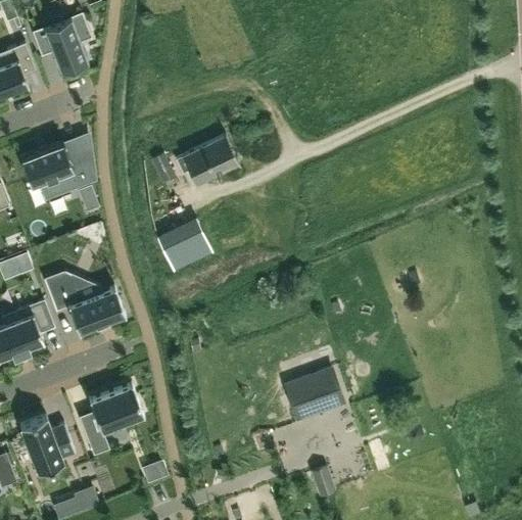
[(7,0),(0,0),(0,7),(1,9),(10,5),(7,0)]
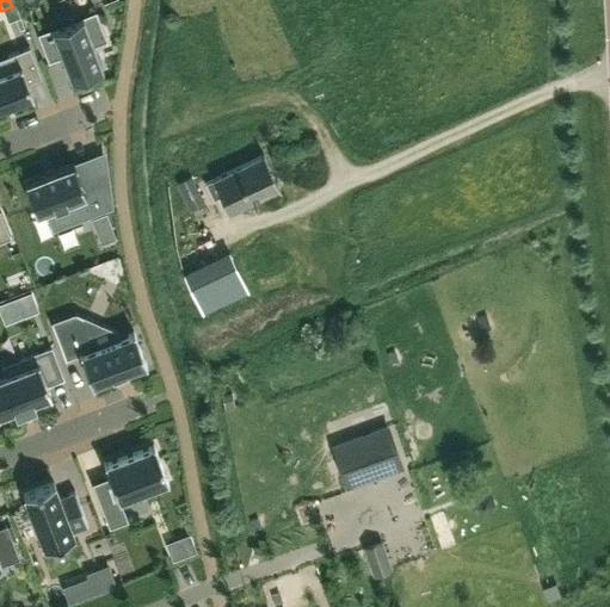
[(59,56),(69,85),(100,72),(92,49),(105,44),(94,14),(35,37),(44,61),(59,56)]
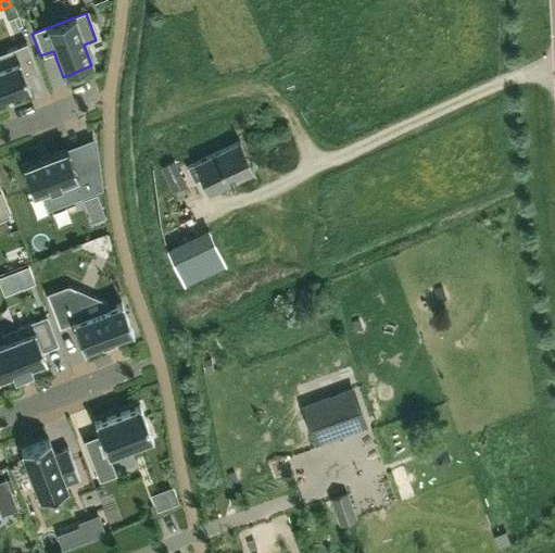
[(0,101),(27,91),(23,78),(35,74),(25,47),(0,55),(0,101)]
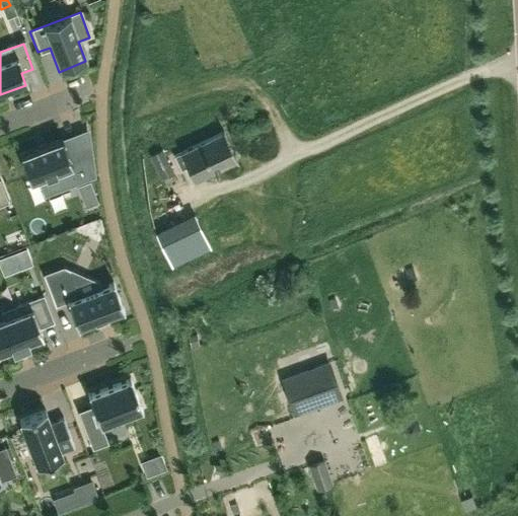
[(187,168),(194,182),(236,162),(222,135),(172,158),(179,172),(187,168)]
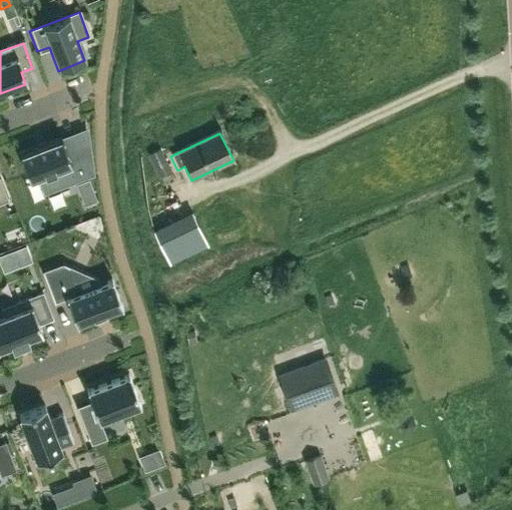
[(60,139),(18,155),(28,182),(37,179),(43,194),(91,176),(88,148),(66,156),(60,139)]
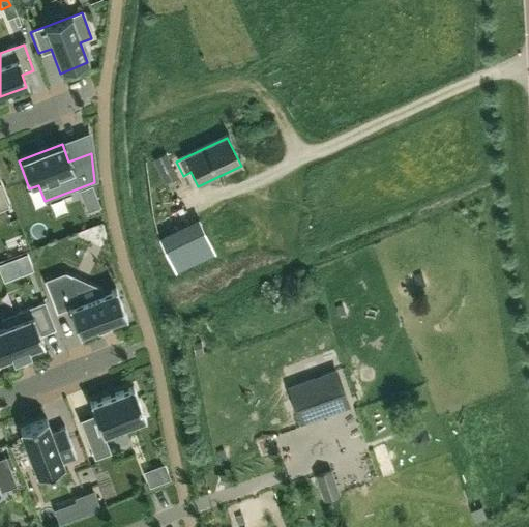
[(176,180),(165,156),(152,162),(164,186),(176,180)]
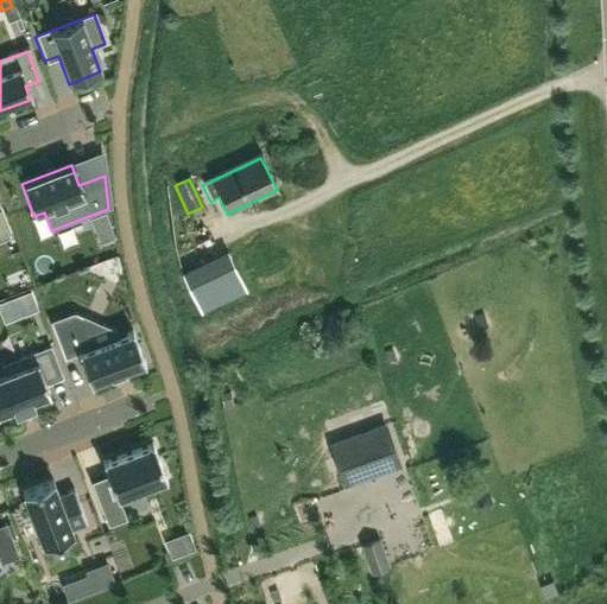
[(105,217),(92,222),(94,230),(107,224),(105,217)]
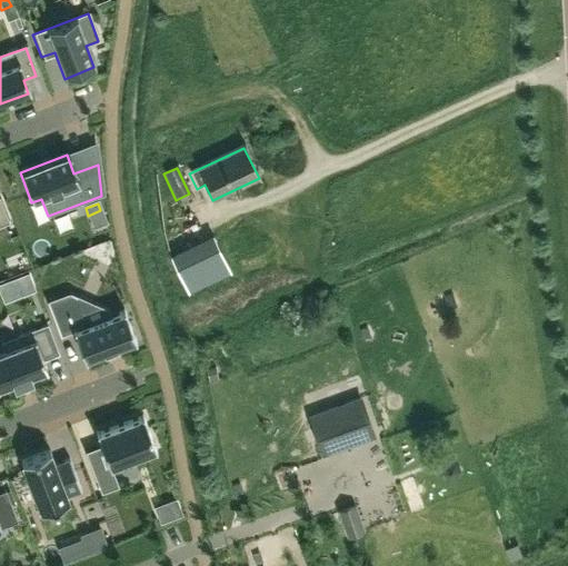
[(211,238),(169,258),(187,295),(229,274),(211,238)]
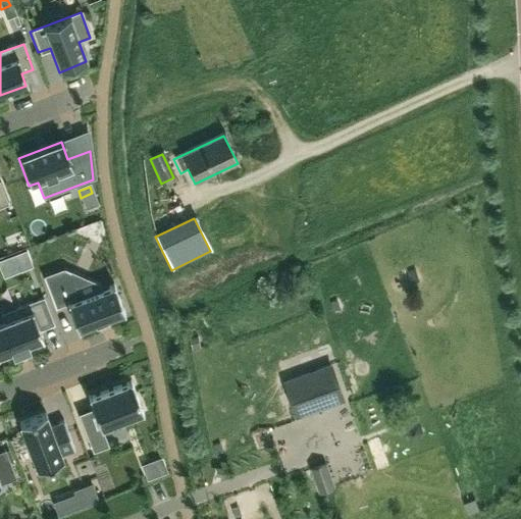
[(15,256),(21,272),(34,268),(28,252),(15,256)]
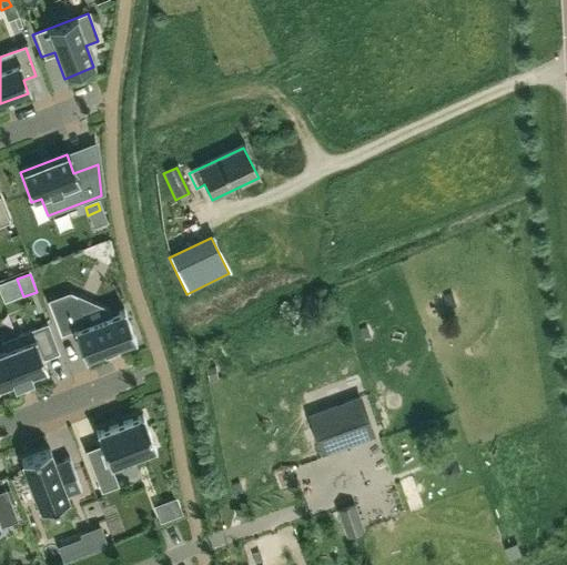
[(47,303),(46,303),(59,339),(60,338),(59,333),(71,329),(84,362),(85,362),(84,361),(102,354),(102,355),(117,350),(115,349),(133,342),(133,343),(134,343),(123,312),(121,312),(122,314),(110,319),(85,328),(74,299),(76,299),(76,298),(69,294),(68,295),(71,296),(48,305),(47,303)]
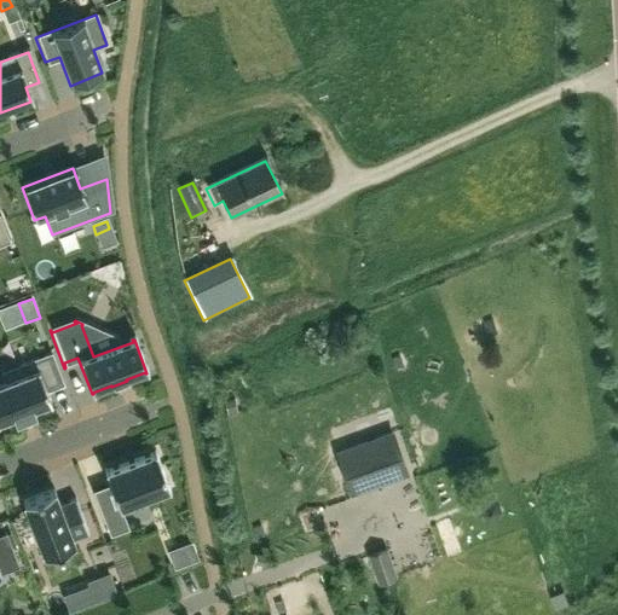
[(4,384),(0,386),(0,423),(13,418),(15,423),(33,416),(32,411),(50,404),(45,393),(62,387),(50,357),(1,376),(4,384)]
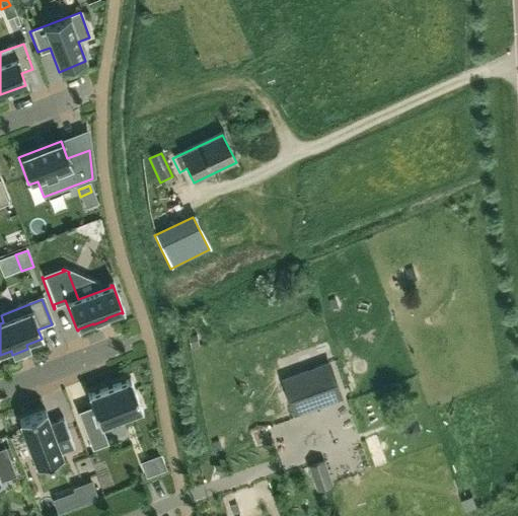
[(281,382),(290,409),(337,391),(327,366),(281,382)]
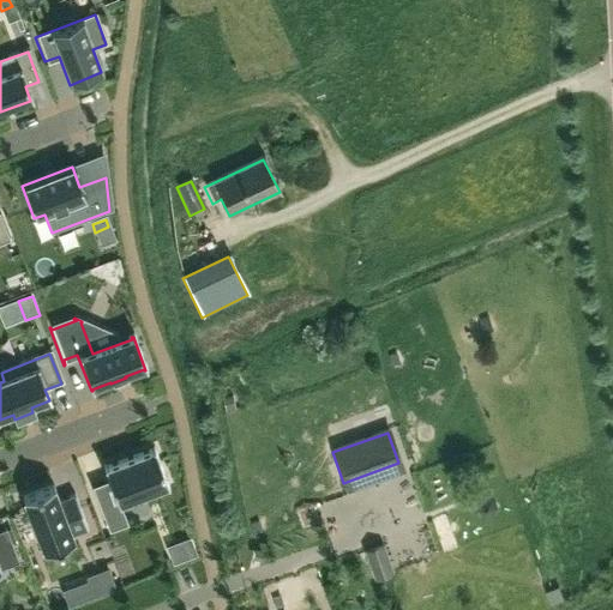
[(108,482),(91,489),(108,533),(127,526),(119,505),(166,487),(166,488),(168,487),(154,450),(151,450),(152,451),(104,470),(104,467),(102,469),(108,482)]
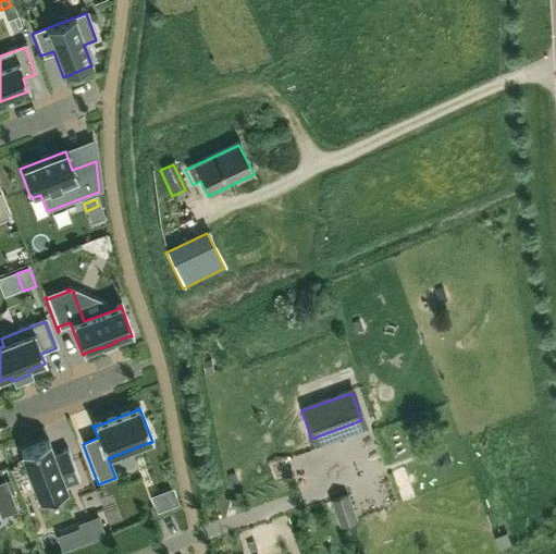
[(47,443),(20,454),(38,504),(50,499),(51,501),(54,499),(54,497),(66,493),(64,487),(78,481),(66,452),(52,457),(47,443)]
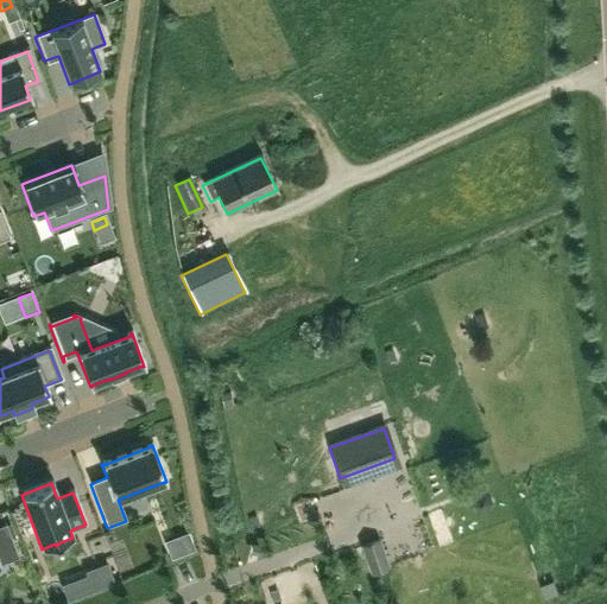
[(476,516),(486,515),(491,506),(485,497),(475,498),(470,508),(476,516)]
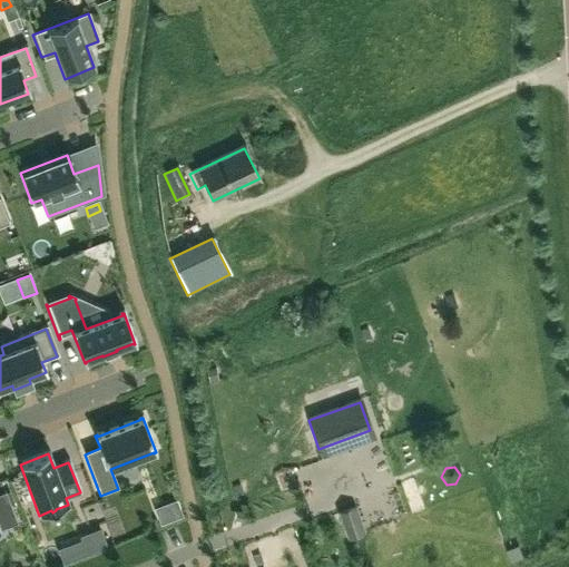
[(0,530),(16,525),(5,494),(2,495),(5,498),(0,500),(0,530)]
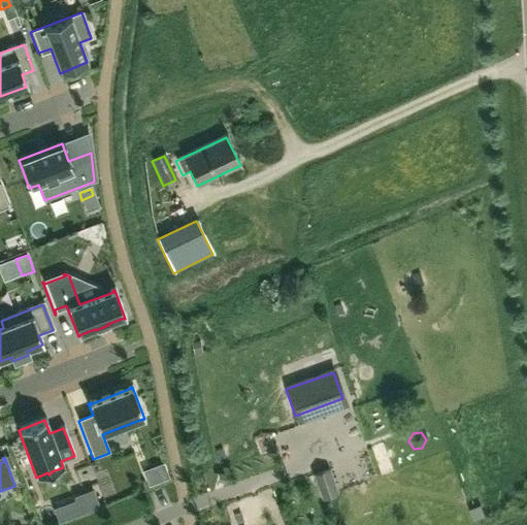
[(169,481),(163,465),(142,473),(149,489),(169,481)]
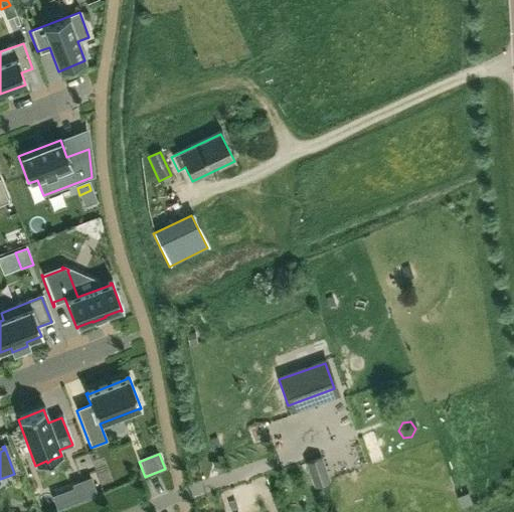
[(320,458),(304,464),(314,489),(329,482),(320,458)]
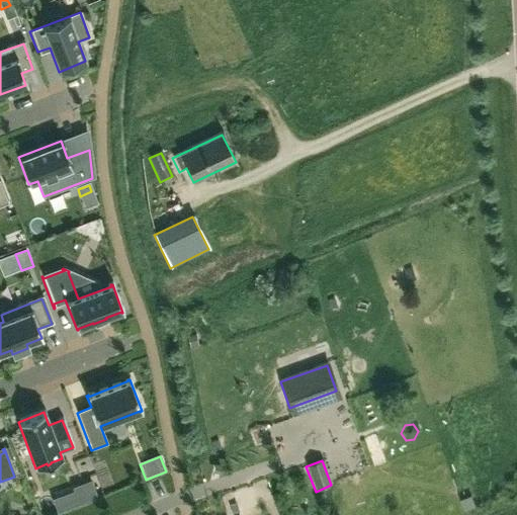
[(91,484),(73,490),(80,507),(97,501),(91,484)]
